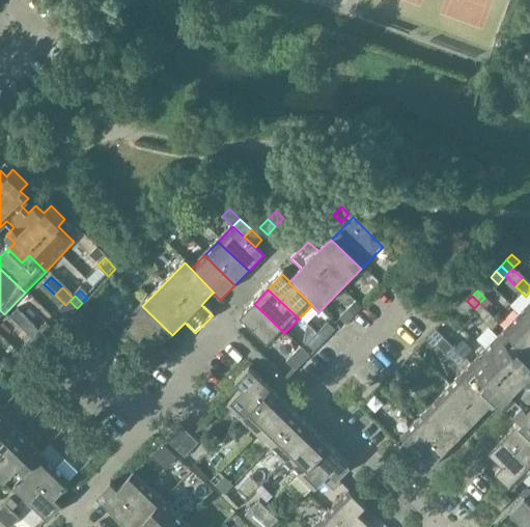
[(65,305),(63,307),(71,314),(77,308),(70,301),(65,305)]
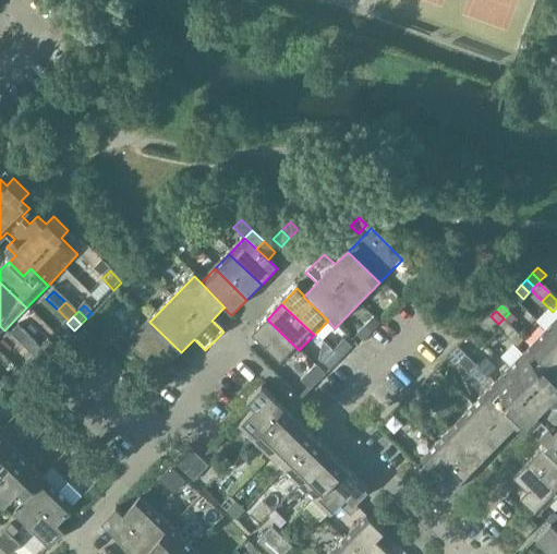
[(491,316),(484,323),(493,330),(494,328),(498,324),(491,316)]
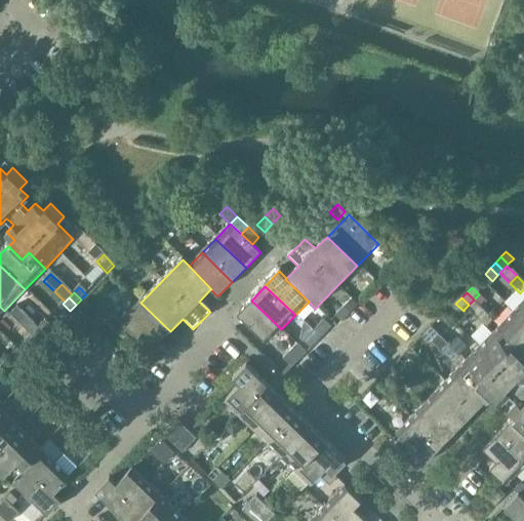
[(251,301),(237,315),(267,345),(281,329),(251,301)]
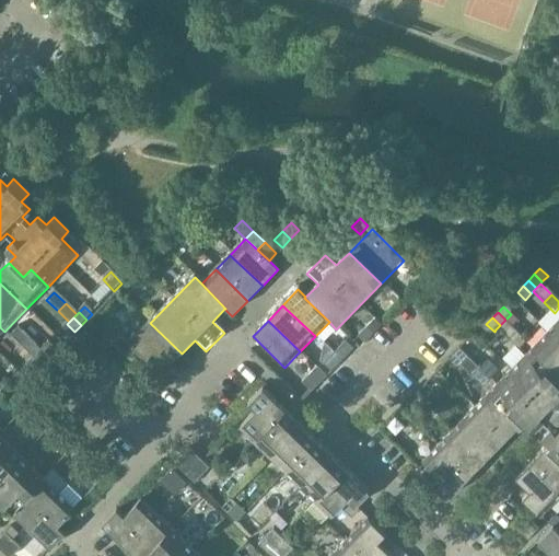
[(500,325),(496,329),(507,340),(514,333),(503,322),(500,325)]
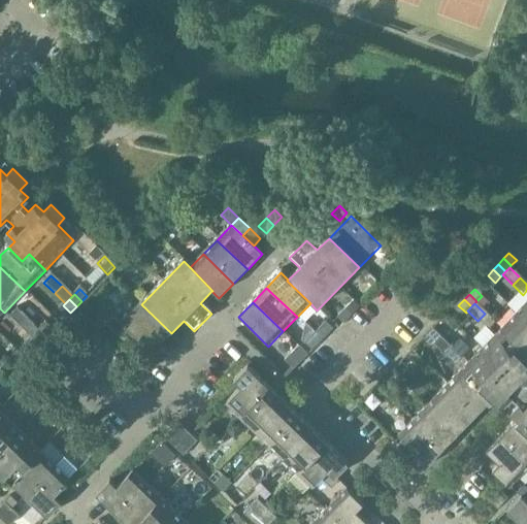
[(526,303),(516,315),(526,326),(526,303)]
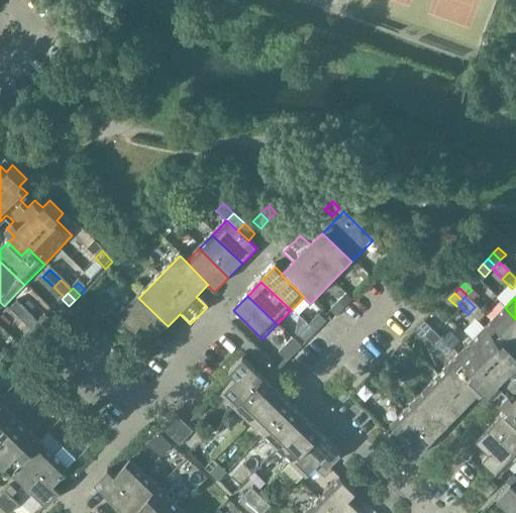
[(168,326),(138,298),(117,319),(109,311),(103,318),(118,334),(125,327),(146,347),(168,326)]
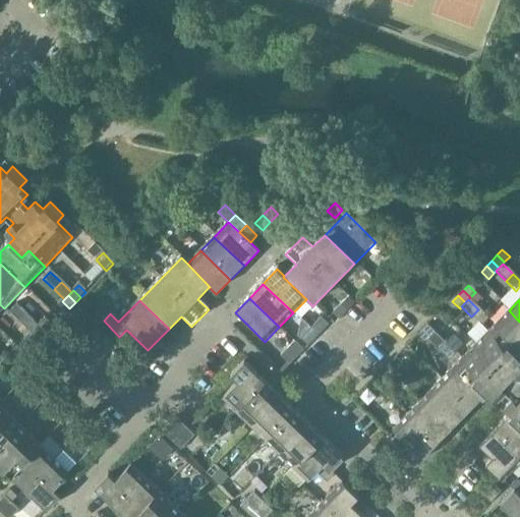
[(62,301),(57,306),(64,313),(69,308),(62,301)]
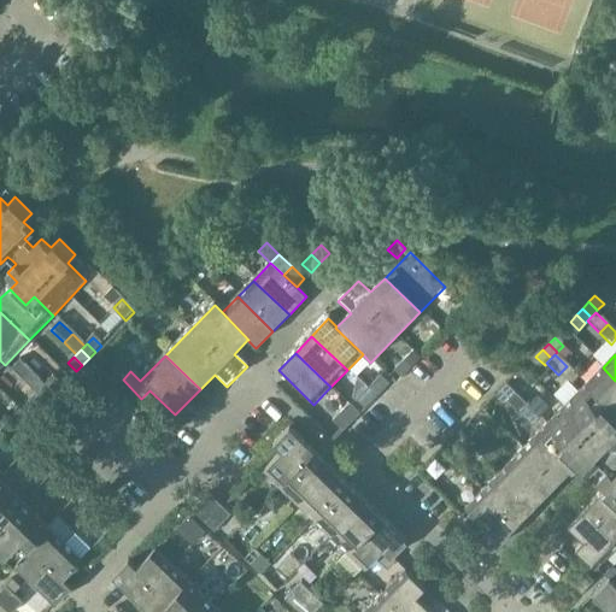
[(535,357),(529,363),(538,371),(545,365),(535,357)]
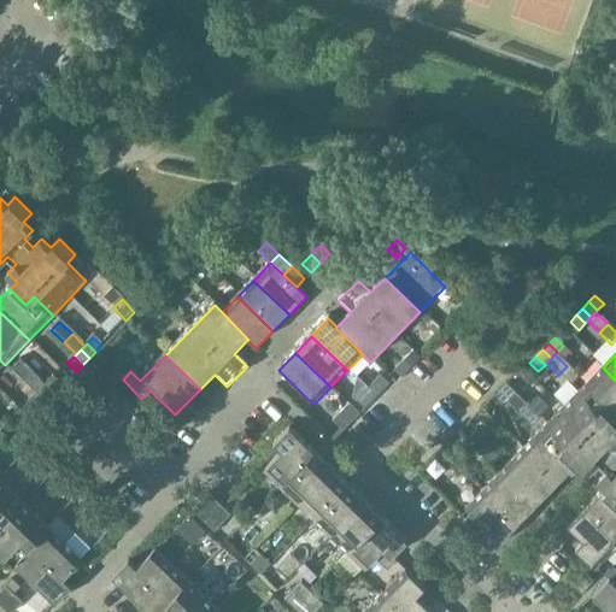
[(19,363),(11,371),(23,383),(31,375),(19,363)]
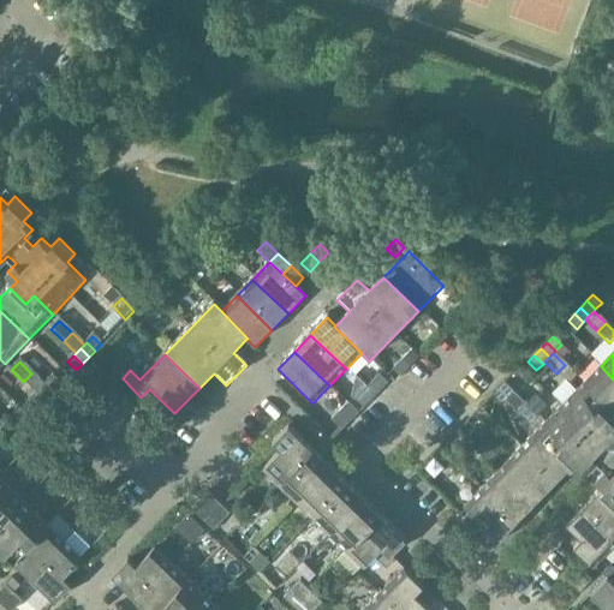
[(565,365),(556,374),(570,386),(578,377),(565,365)]
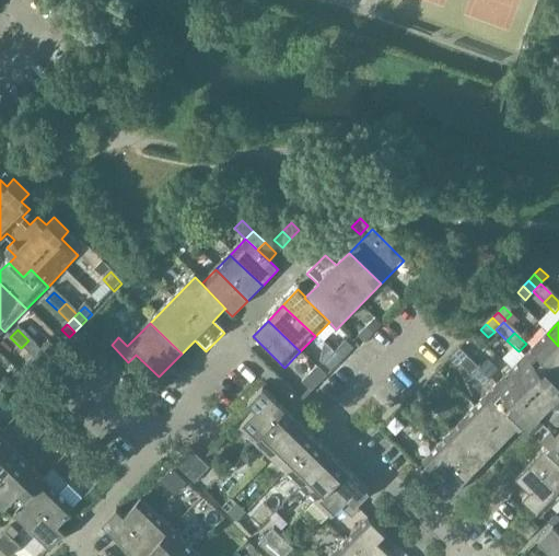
[(558,346),(547,334),(525,357),(543,374),(550,367),(558,375),(558,346)]
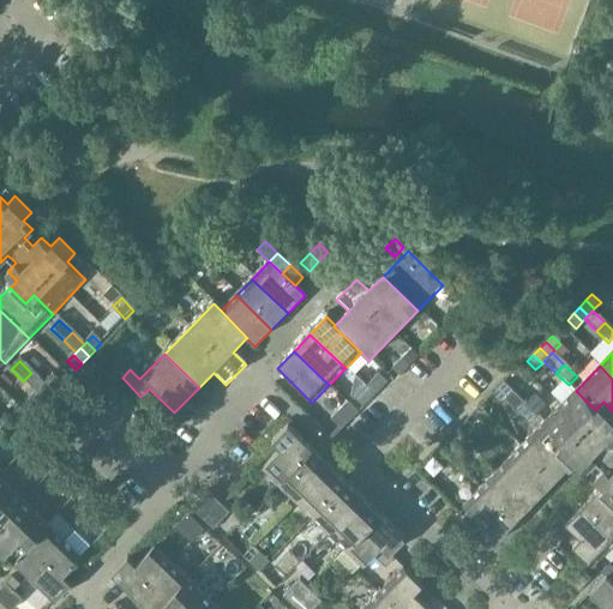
[(31,373),(23,381),(36,393),(40,390),(44,385),(31,373)]
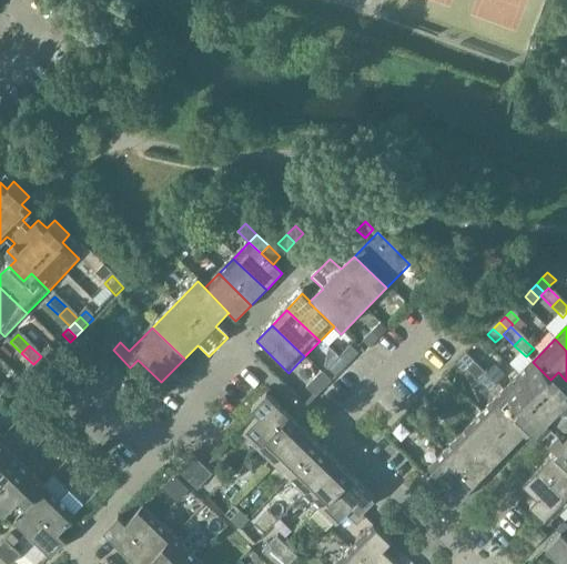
[(49,349),(42,355),(51,362),(57,356),(49,349)]
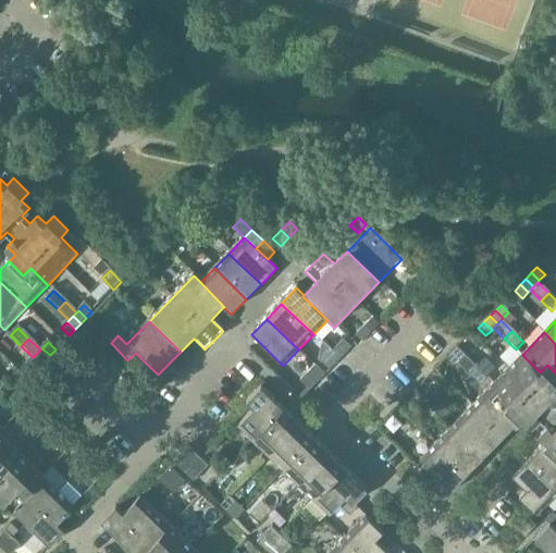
[(332,353),(340,360),(351,349),(343,342),(332,353)]
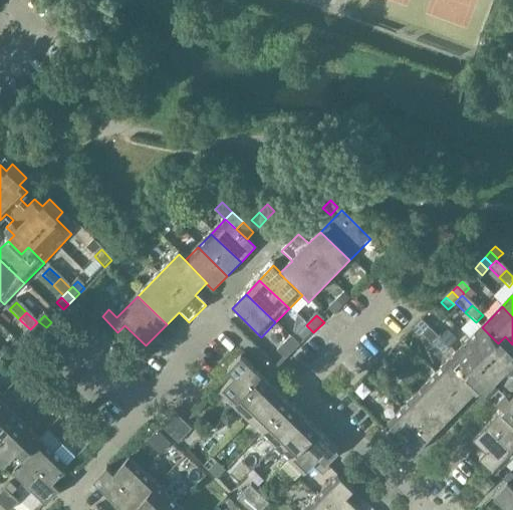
[(37,322),(33,326),(40,333),(46,327),(38,321),(37,322)]
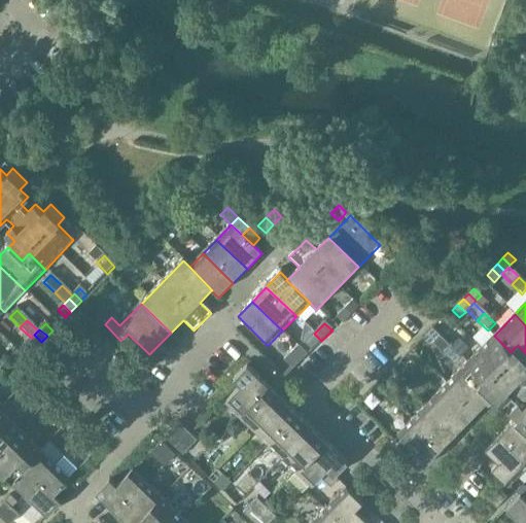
[(321,341),(314,334),(304,345),(311,352),(321,341)]
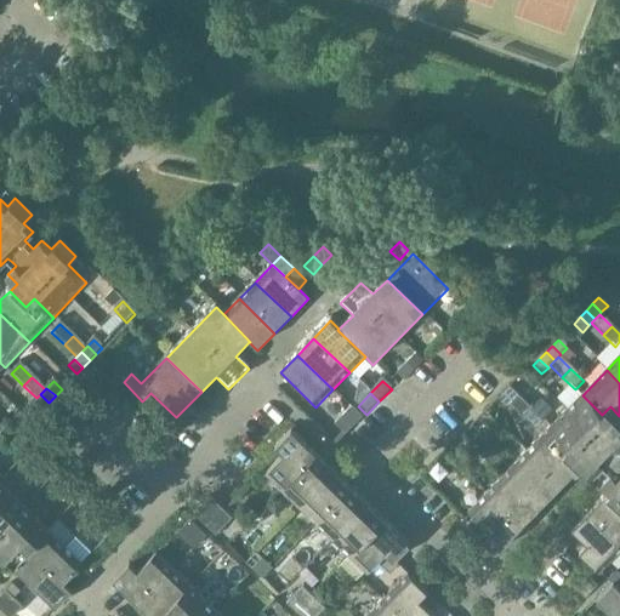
[(37,398),(34,400),(43,409),(49,403),(40,394),(37,398)]
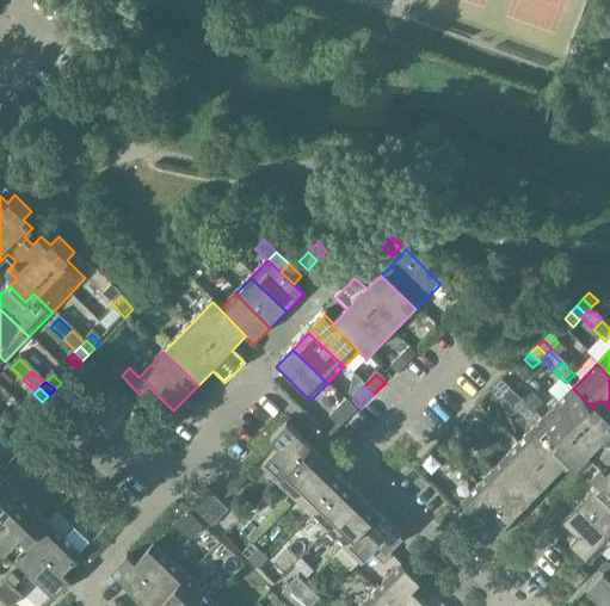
[(602,482),(595,490),(609,505),(609,439),(609,438),(609,424),(609,422),(609,420),(609,409),(601,400),(592,408),(573,389),(541,422),(560,440),(553,449),(568,464),(575,457),(585,465),(592,457),(597,461),(601,465),(593,474),(602,482)]
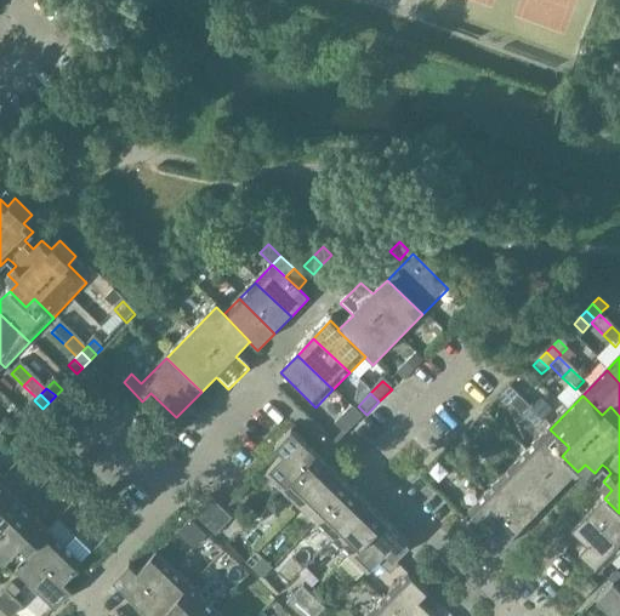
[(510,406),(522,418),(530,410),(518,398),(510,406)]
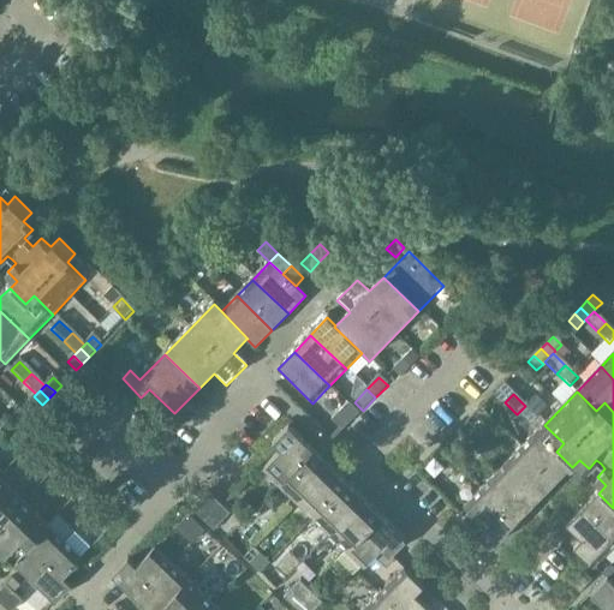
[(34,396),(28,404),(36,412),(42,405),(34,396)]
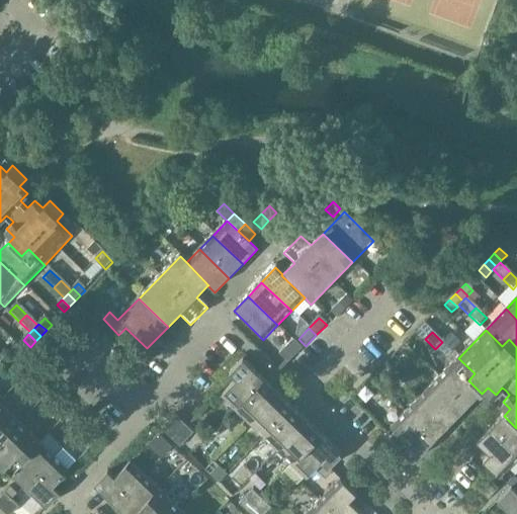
[(435,349),(446,359),(453,352),(442,342),(435,349)]
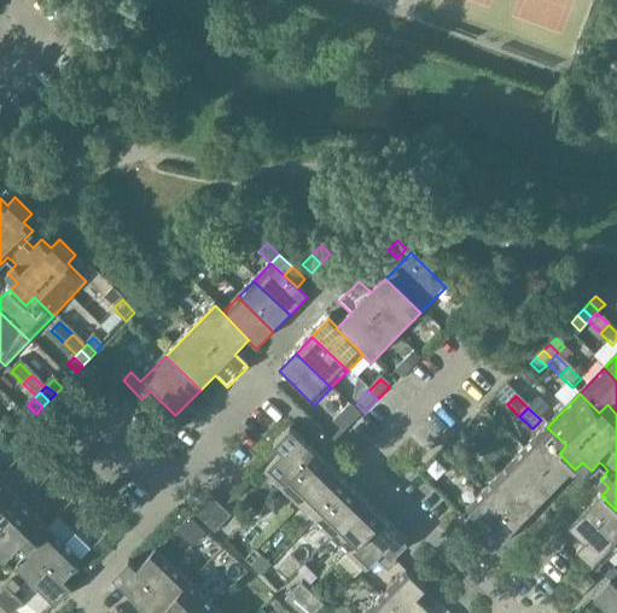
[(179,419),(188,427),(197,418),(188,409),(179,419)]
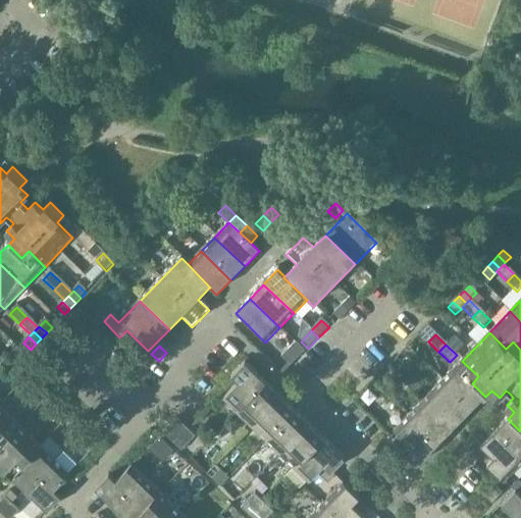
[(283,360),(291,367),(301,356),(294,349),(283,360)]
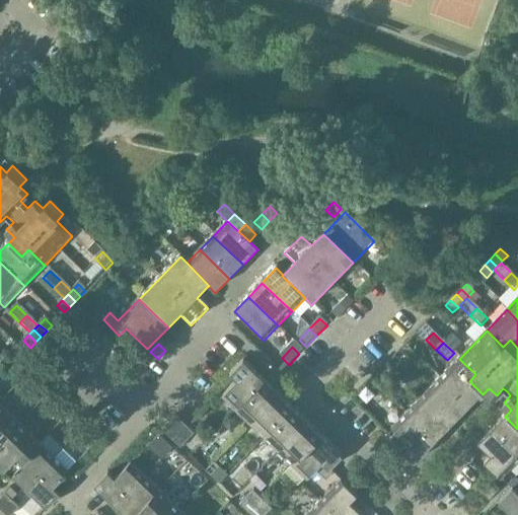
[(459,359),(439,379),(468,409),(483,394),(469,381),(475,374),(459,359)]
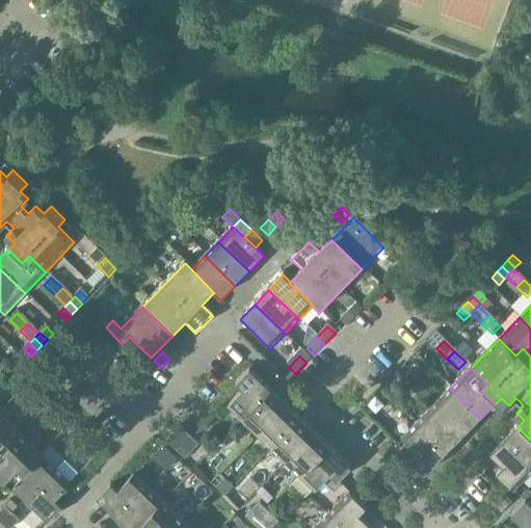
[(242,423),(271,393),(249,371),(235,386),(242,393),(227,408),(242,423)]
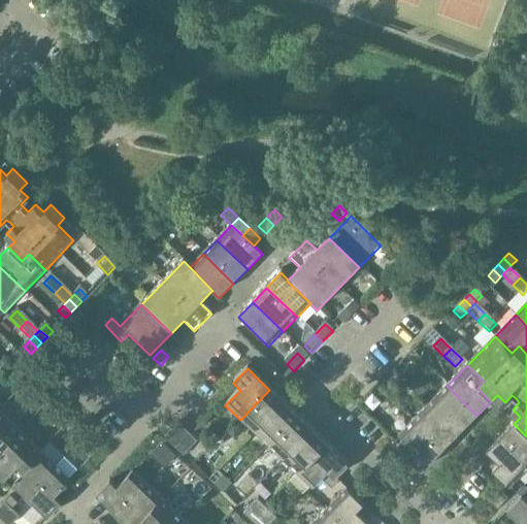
[(399,381),(409,391),(417,384),(406,373),(399,381)]
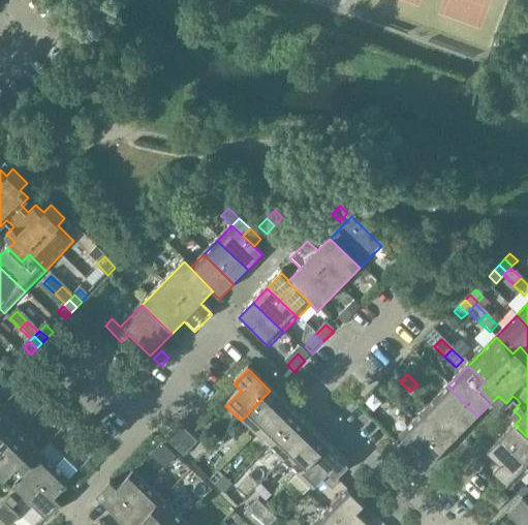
[(417,384),(410,392),(422,403),(428,395),(417,384)]
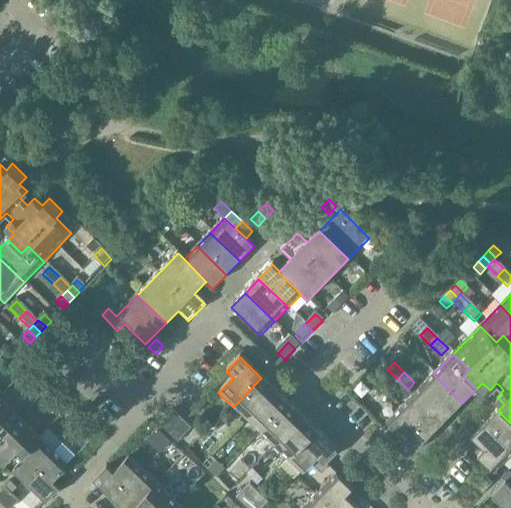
[(433,374),(413,395),(429,411),(436,404),(449,417),(462,403),(433,374)]
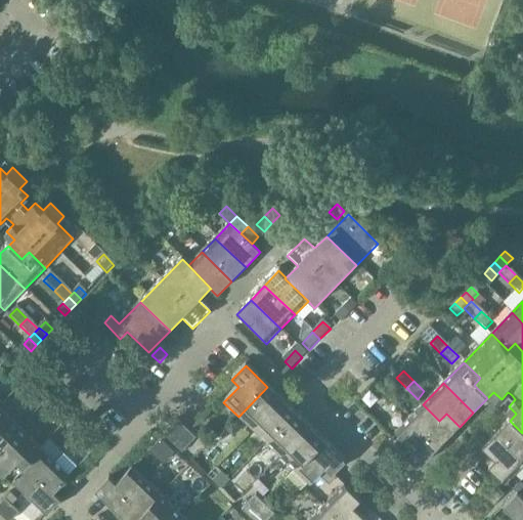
[(267,387),(238,417),(252,431),(281,400),(267,387)]
